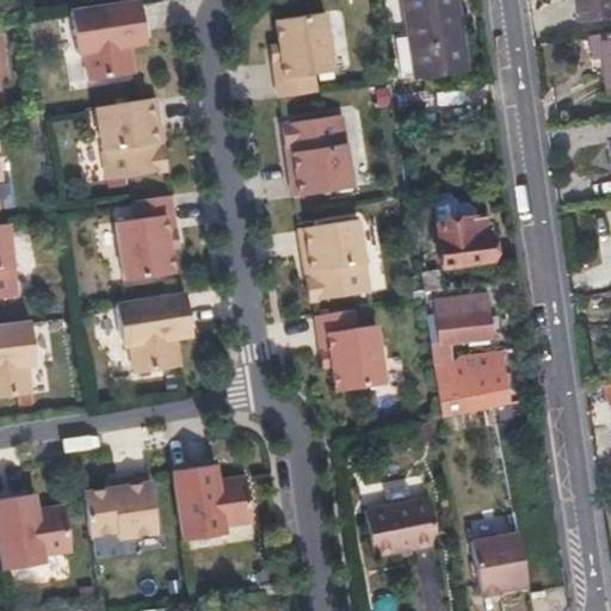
[(403,0),(406,14),(409,35),(397,37),(403,78),(456,69),(450,29),(444,0),(403,0)]
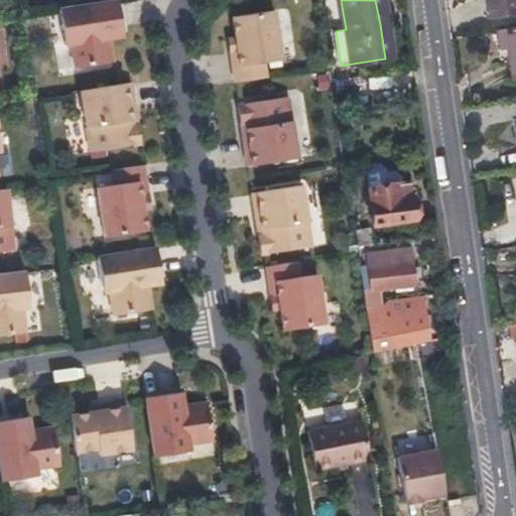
[(515,0),(487,0),(490,19),(515,14),(515,0)]
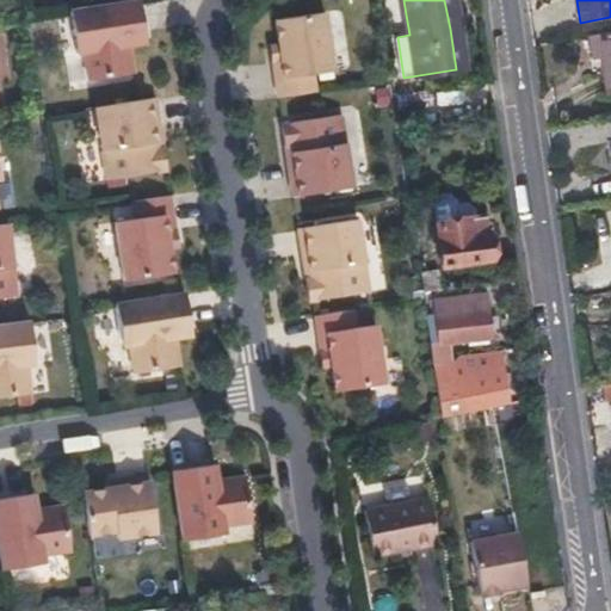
[(140,1),(71,12),(78,55),(86,54),(90,81),(135,75),(130,47),(129,37),(146,35),(140,1)]
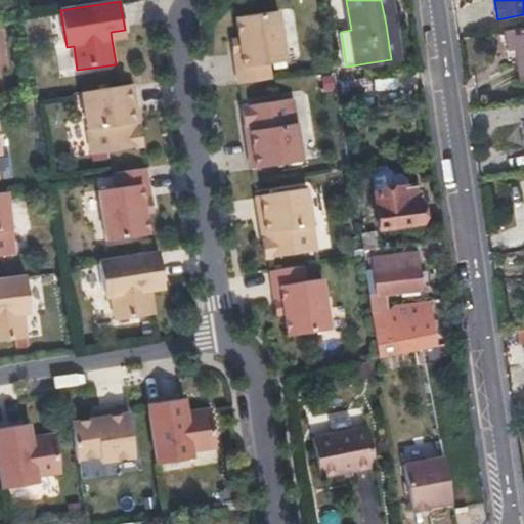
[(234,53),(238,85),(271,81),(269,66),(287,63),(279,12),(237,18),(241,40),(243,52),(234,53)]
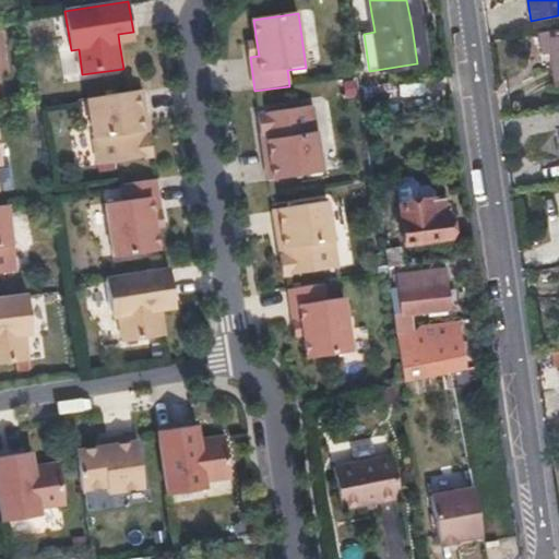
[(412,26),(417,63),(423,62),(417,25),(412,26)]
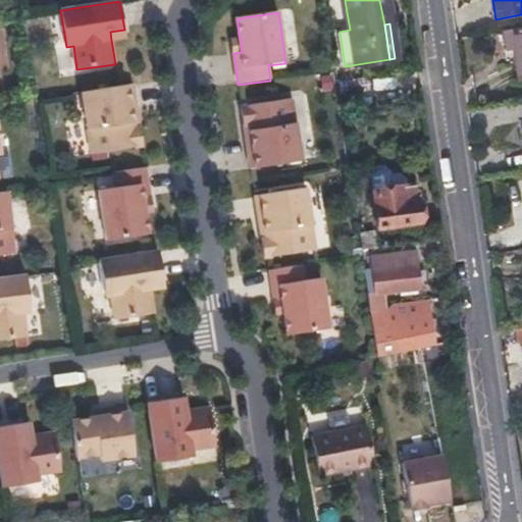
[(125,38),(124,30),(110,32),(111,40),(125,38)]
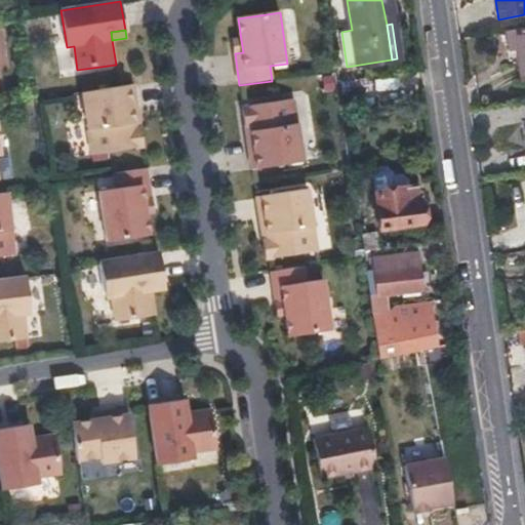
[(522,49),(524,65),(524,66),(524,30),(509,33),(511,50),(522,49)]
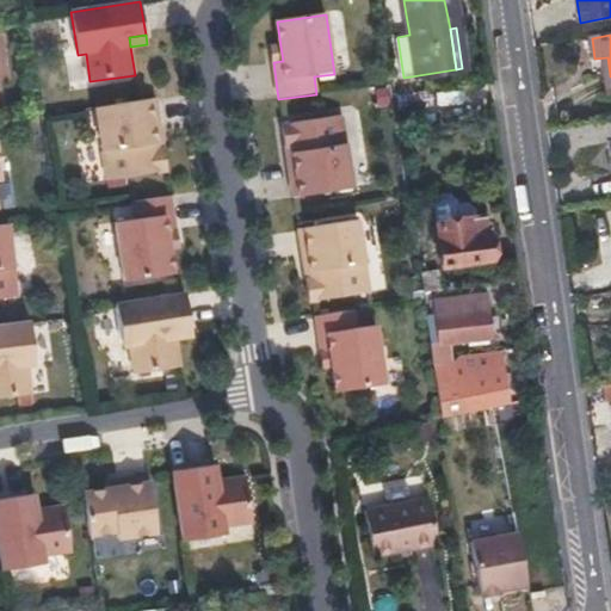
[(283,61),(281,47),(272,48),(273,62),(283,61)]
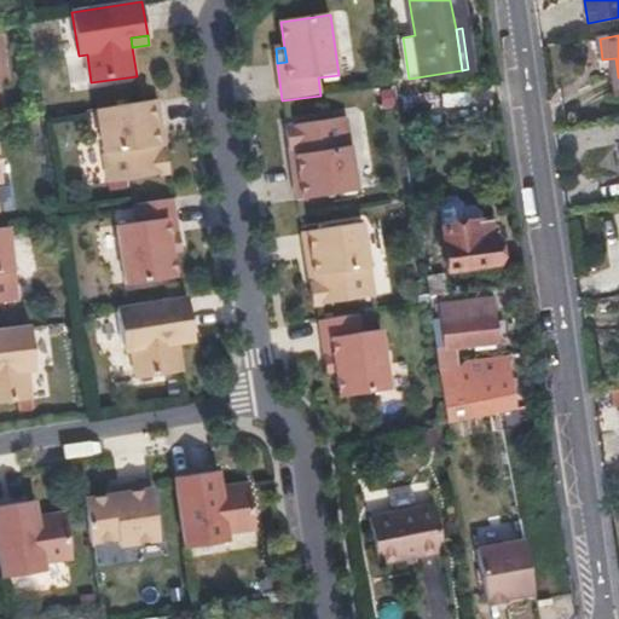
[(163,138),(157,100),(97,110),(109,184),(169,174),(166,151),(160,152),(157,139),(163,138)]
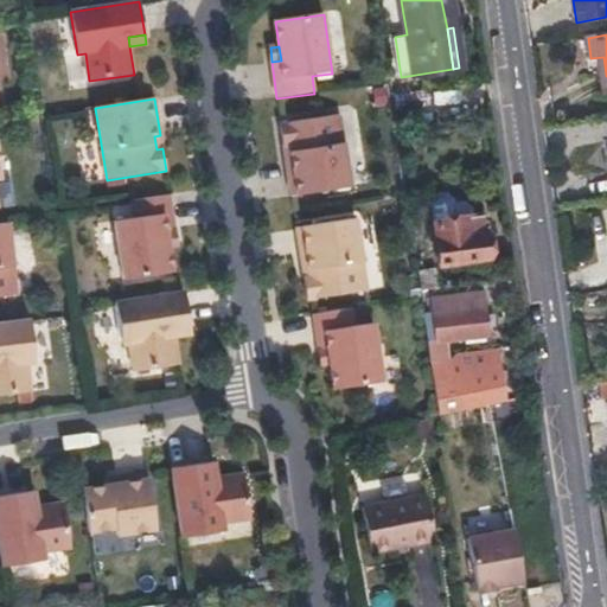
[(285,147),(291,146),(292,159),(286,160),(292,197),(351,187),(340,115),(281,125),(285,147)]
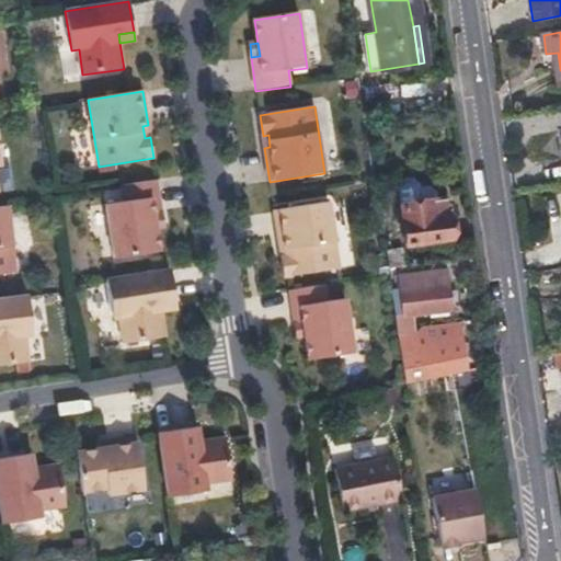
[(407,244),(449,238),(444,199),(436,202),(435,193),(430,186),(420,186),(419,184),(413,179),(404,180),(398,190),(407,244)]
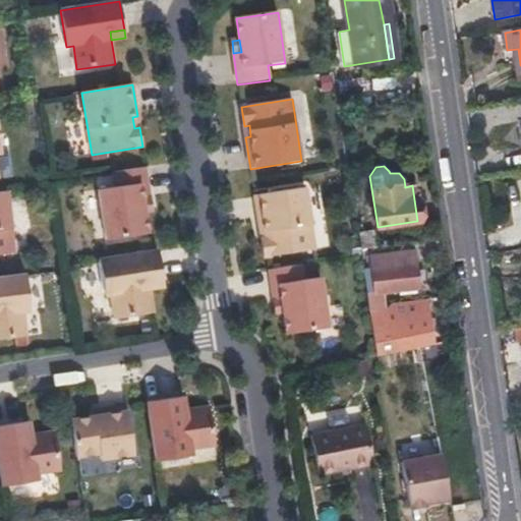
[(151,199),(146,168),(114,173),(116,188),(99,190),(106,241),(149,234),(146,213),(143,200),(151,199)]
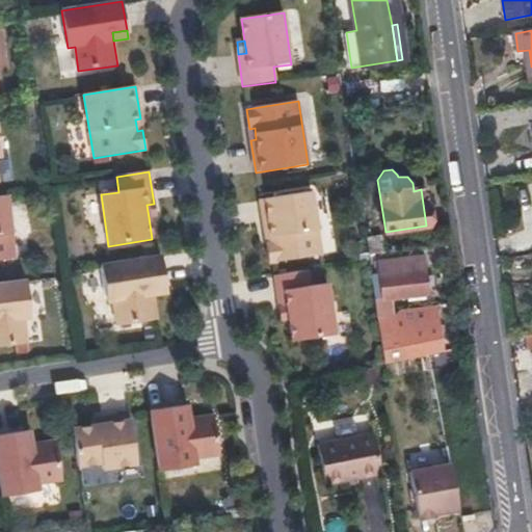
[(261,201),(266,233),(270,233),(272,243),(267,244),(270,264),(322,256),(312,192),(261,201)]
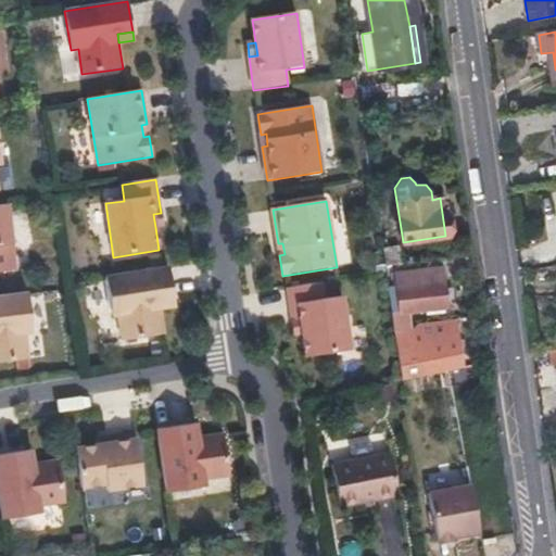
[(0,273),(16,272),(8,204),(0,205),(0,273)]
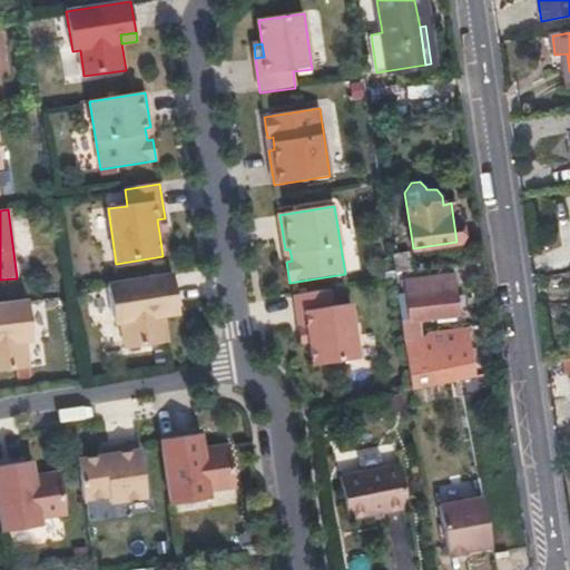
[(167,232),(165,218),(157,219),(159,233),(167,232)]
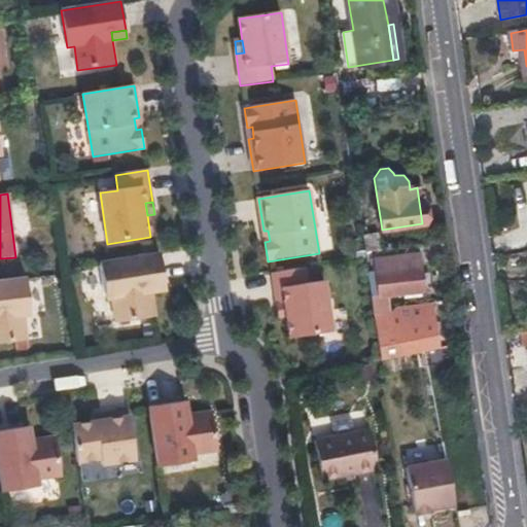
[(363,250),(371,249),(379,248),(375,232),(361,234),(363,250)]
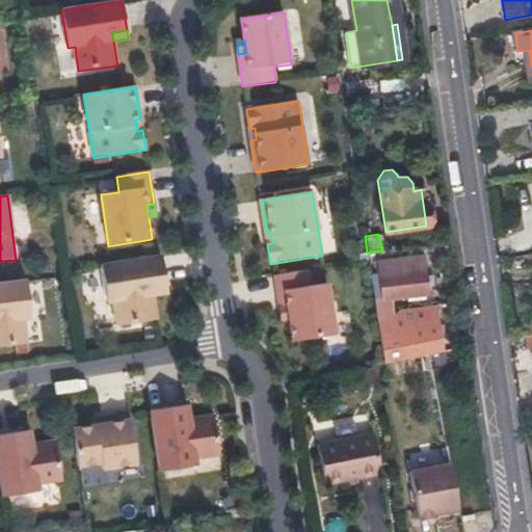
[(166,285),(162,257),(101,266),(107,302),(113,301),(117,326),(157,320),(152,288),(166,285)]
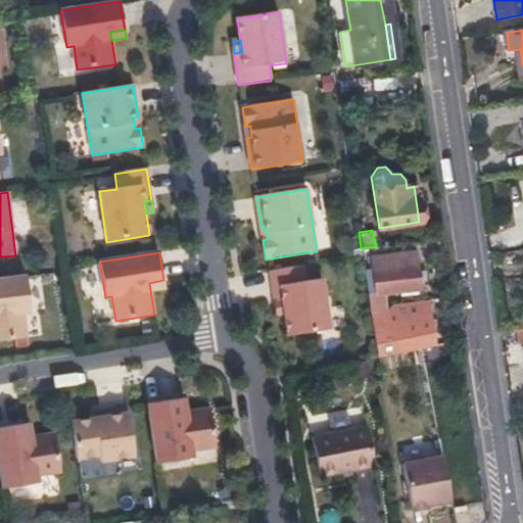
[(414,265),(411,265),(408,266),(406,255),(371,262),(373,271),(365,273),(368,295),(417,287),(414,265)]
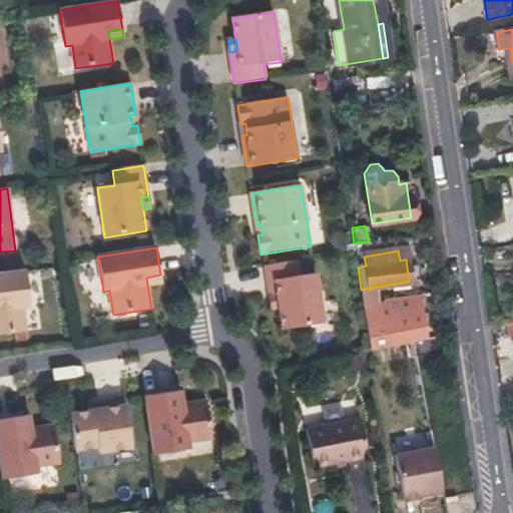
[(280,308),(283,329),(324,323),(316,273),(299,276),(297,261),(266,266),(271,297),(278,296),(280,308)]
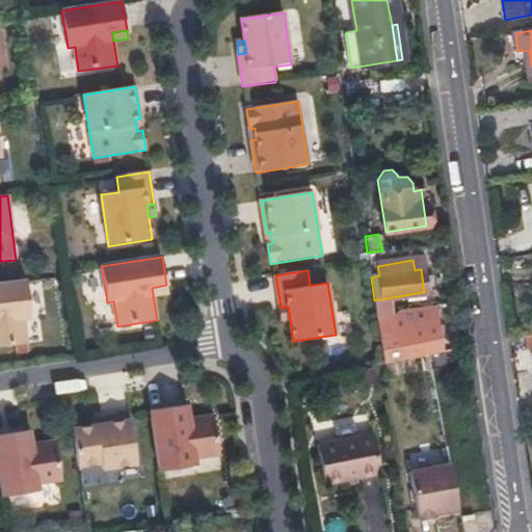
[(27,282),(0,284),(0,347),(26,344),(23,319),(31,318),(27,282)]
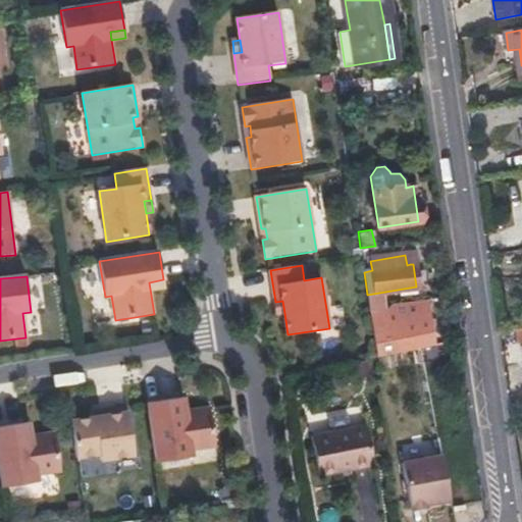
[(164,288),(163,279),(149,282),(150,291),(164,288)]
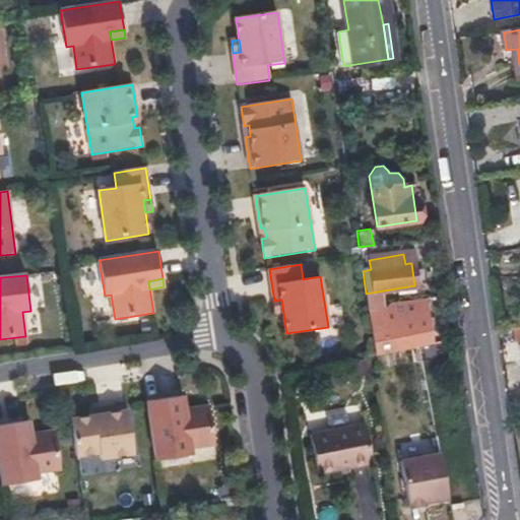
[(386,306),(385,308),(384,309),(385,316),(383,317),(387,345),(374,348),(375,355),(437,342),(428,299),(386,306)]
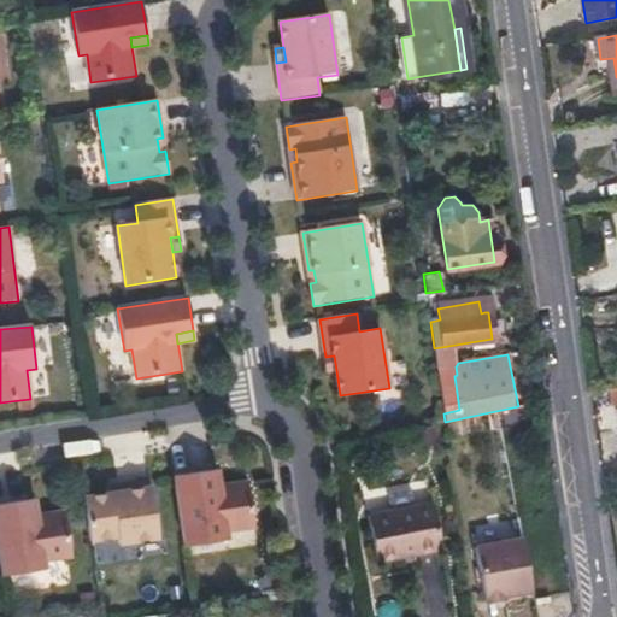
[(334,356),(325,357),(328,371),(336,370),(334,356)]
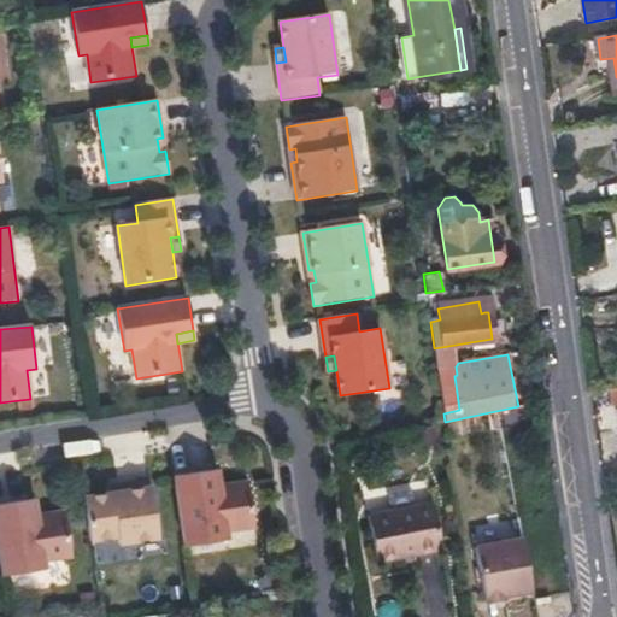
[(456,366),(438,370),(439,380),(454,376),(457,375),(456,366)]
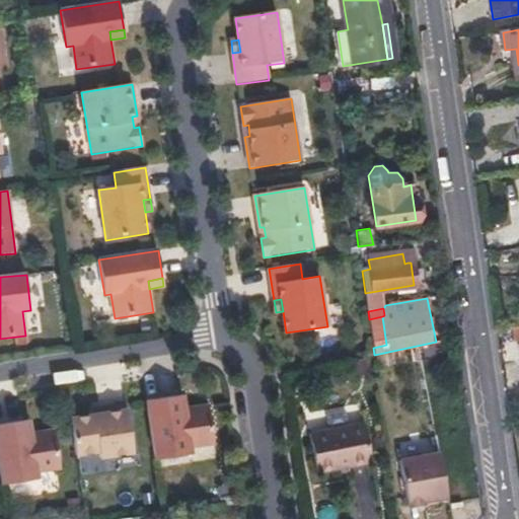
[(382,316),(369,319),(373,348),(386,345),(382,316)]
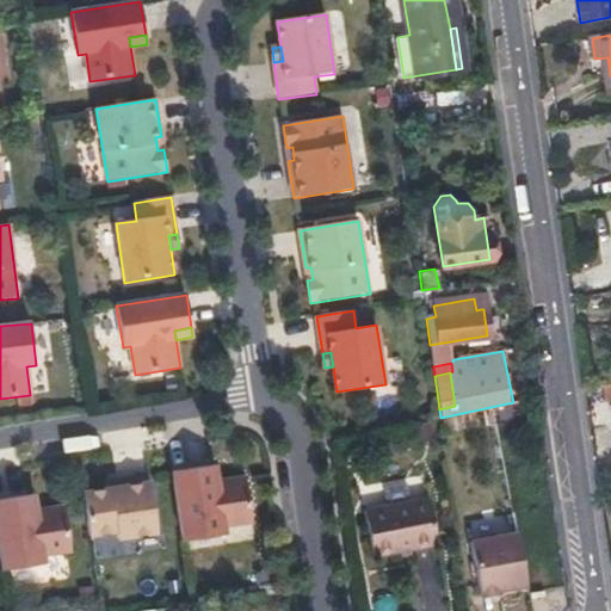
[(216,466),(207,467),(209,483),(218,482),(216,466)]
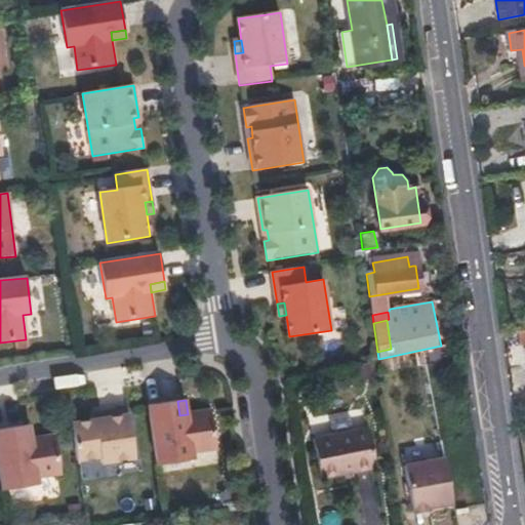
[(177,401),(149,405),(158,466),(194,460),(193,452),(217,448),(211,411),(188,414),(179,415),(177,401)]
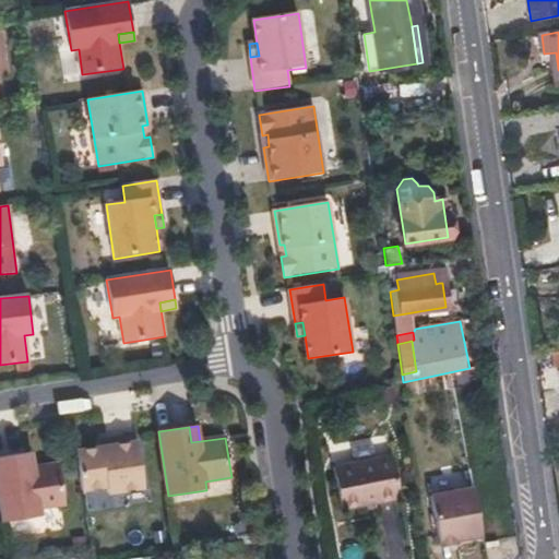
[(98,448),(76,451),(83,490),(108,487),(108,494),(144,488),(137,436),(107,440),(108,445),(98,448)]
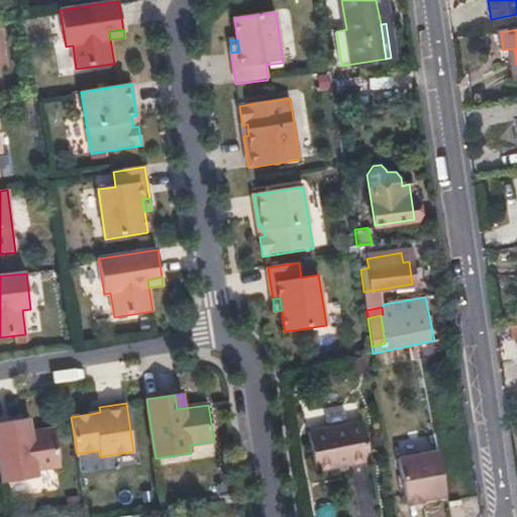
[(34,419),(26,420),(27,434),(35,433),(34,419)]
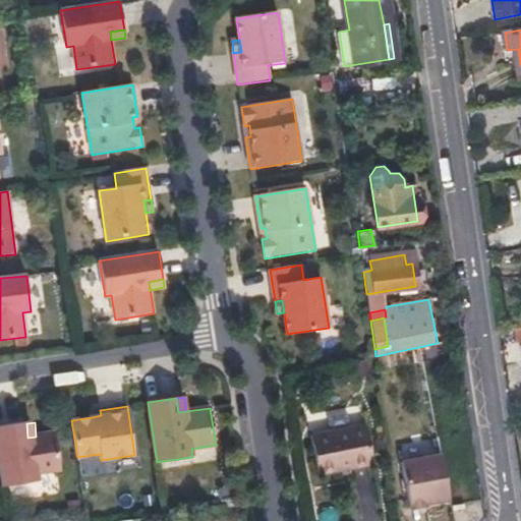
[(0,425),(0,445),(5,486),(42,482),(41,474),(64,471),(60,433),(36,437),(27,438),(26,423),(0,425)]
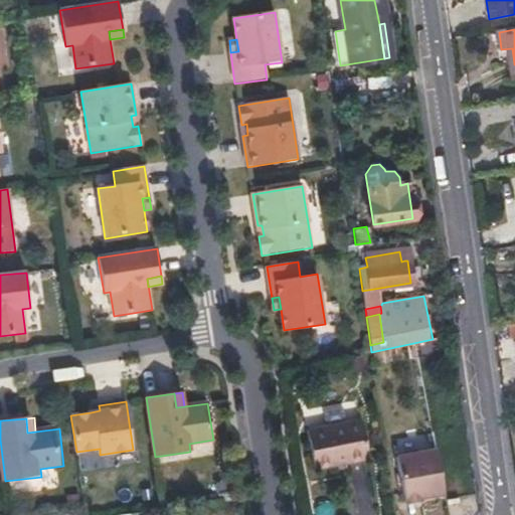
[(305,431),(312,470),(365,459),(358,419),(305,431)]
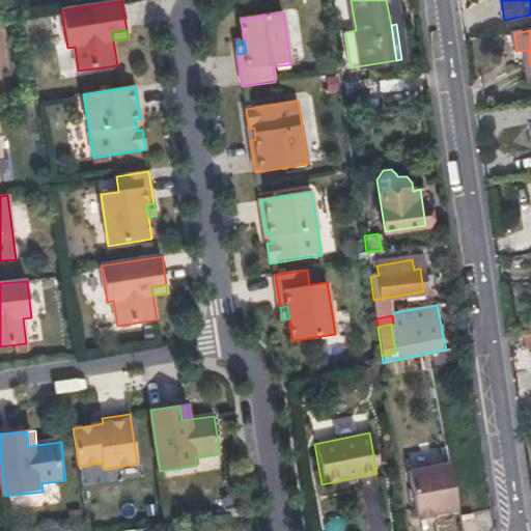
[(457,509),(450,463),(409,471),(417,519),(434,516),(432,513),(457,509)]
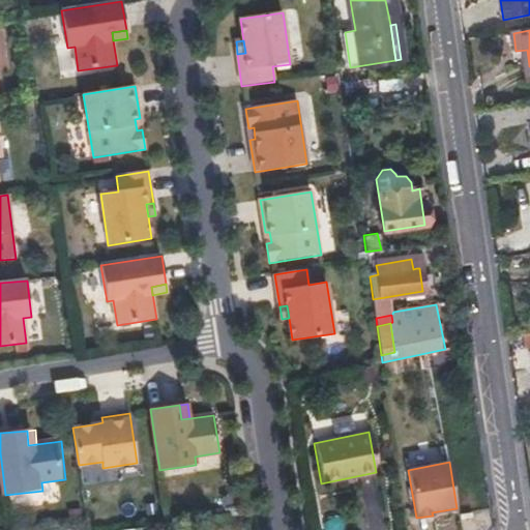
All buildings are outlined.
